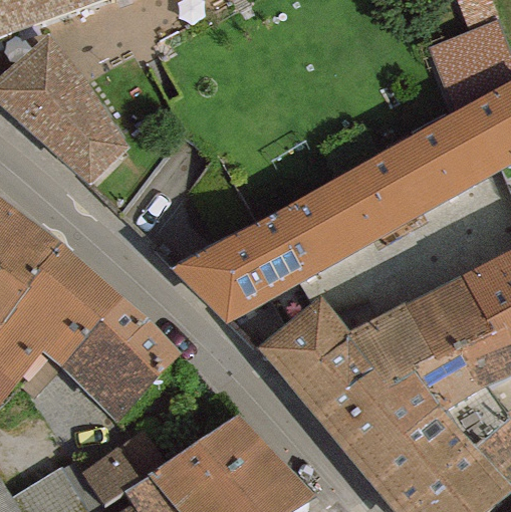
[(0,0),(0,34),(93,0),(0,0)]
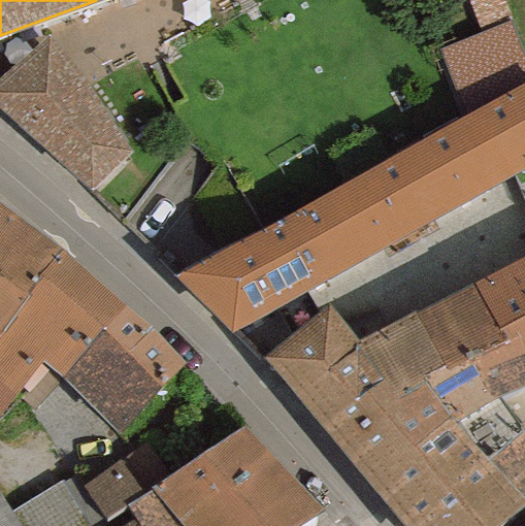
[(514,15),(507,0),(473,0),(483,27),(514,15)]
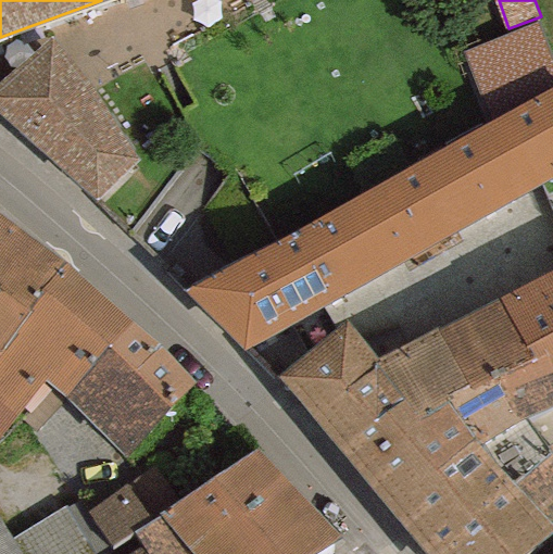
[(360,196),(401,262),(542,184),(552,209),(552,57),(539,22),(465,54),(493,121),(360,196)]
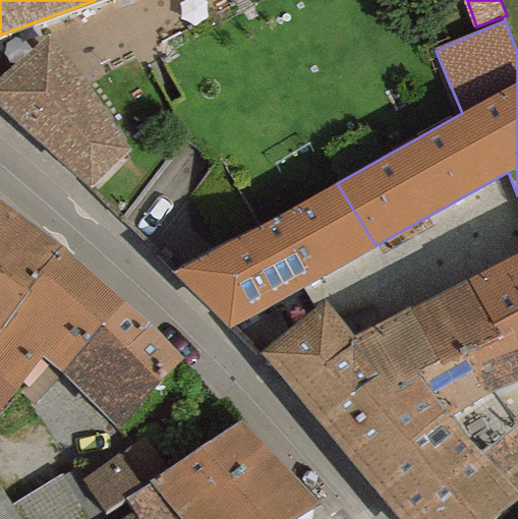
[(89,82),(50,35),(0,75),(0,105),(44,145),(90,186),(132,149),(89,82)]
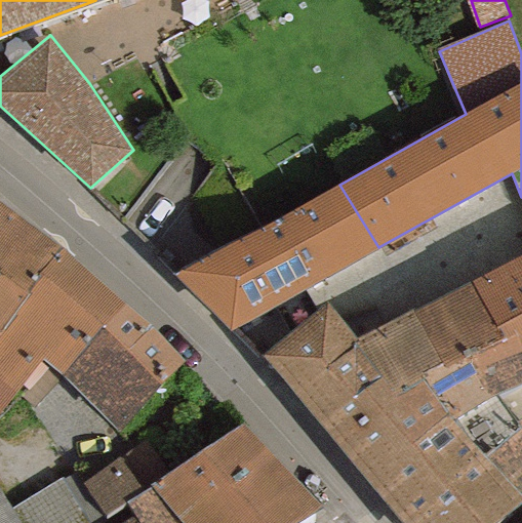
[(339,185),(175,274),(235,329),(378,247),(339,185)]
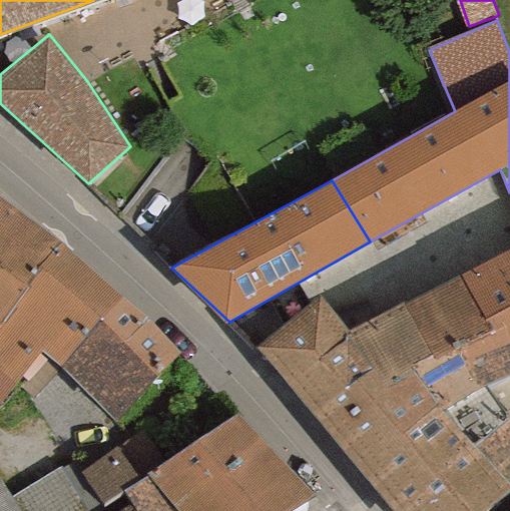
[(0,322),(1,322),(61,240),(0,192),(0,322)]
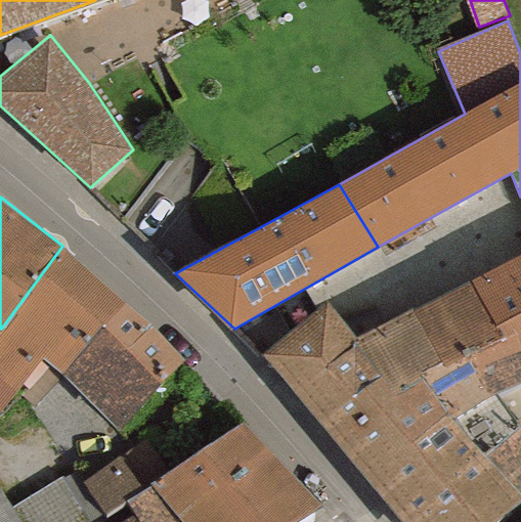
[(1,329),(43,357),(63,373),(126,302),(62,246),(1,329)]
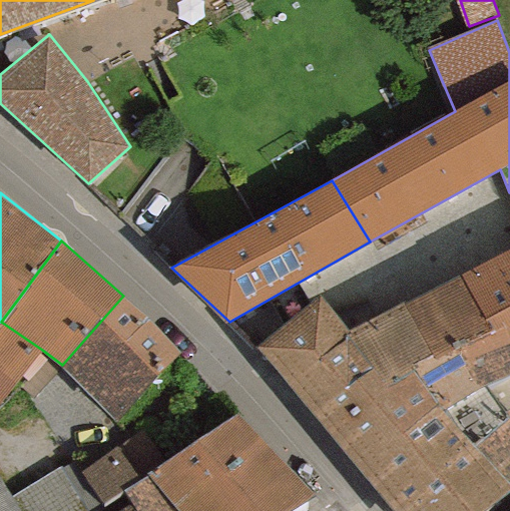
[(509,250),(461,275),(498,348),(509,343),(509,250)]
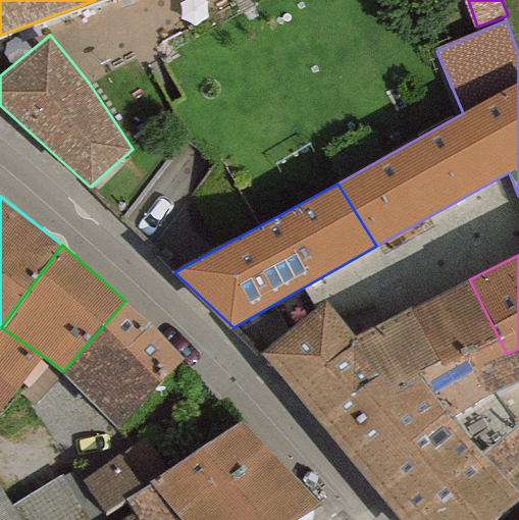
[(464,356),(489,394),(492,392),(518,380),(518,349),(507,354),(469,279),(411,308),(444,366),(464,356)]
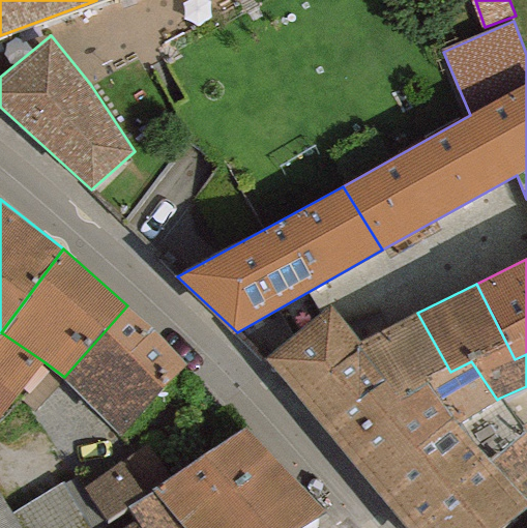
[(400,401),(360,341),(331,303),(264,360),(406,527),(501,527),(526,507),(526,500),(458,423),(428,383),(400,401)]
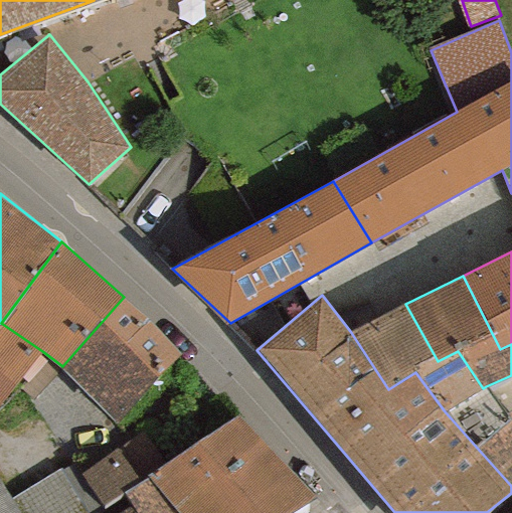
[(182,353),(124,297),(62,366),(119,423),(182,353)]
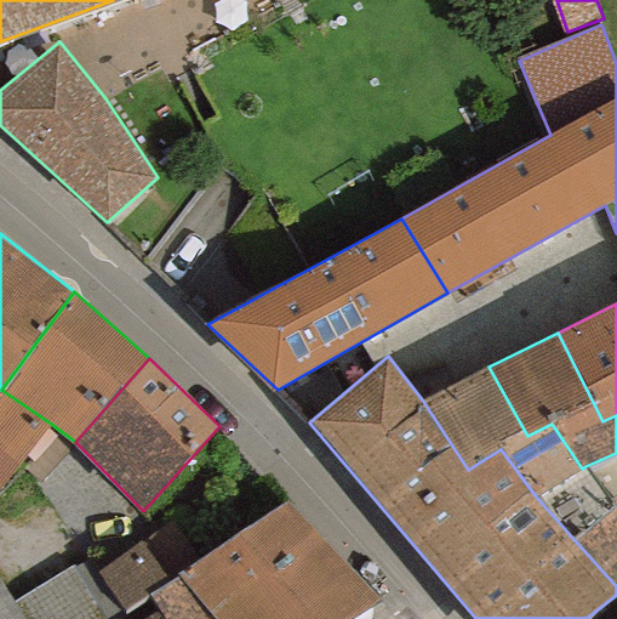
[(527,436),(489,367),(422,399),(468,470),(501,449),(536,497),(582,469),(552,424),(527,436)]
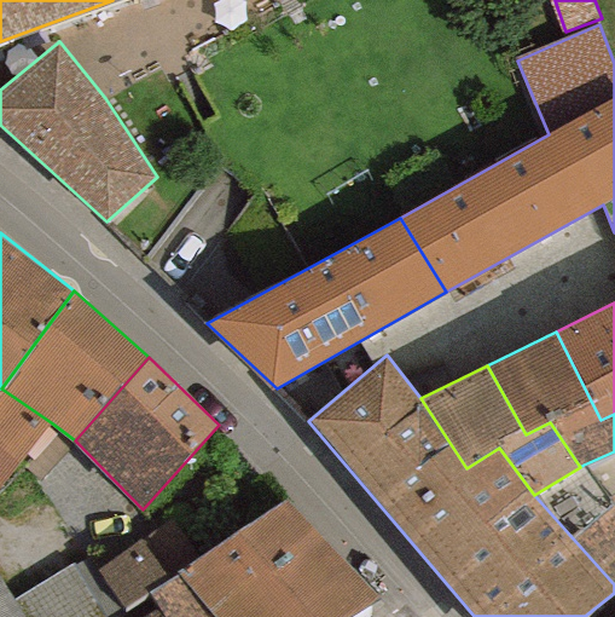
[(0,484),(51,422),(1,388),(0,390),(0,484)]
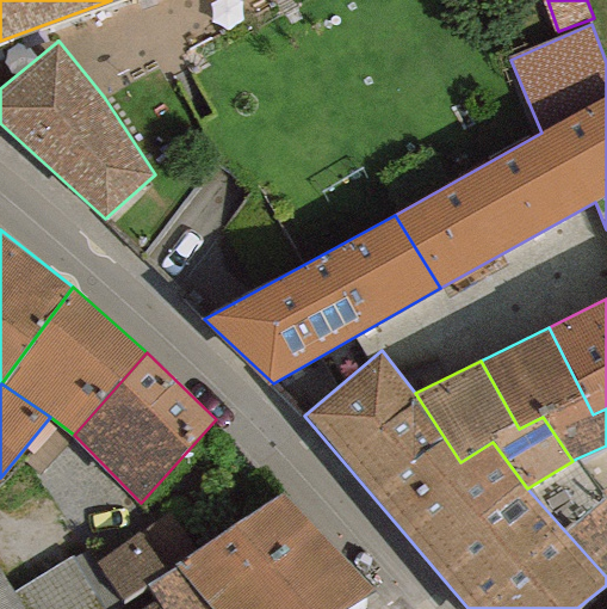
[(527,488),(606,577),(606,486),(601,490),(576,459),(573,461),(527,488)]
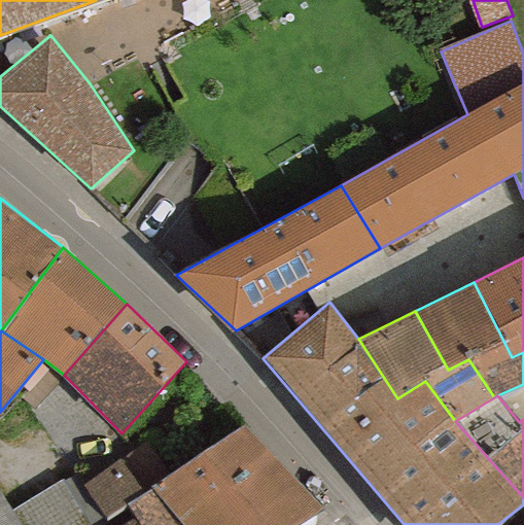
[(299,524),(324,508),(245,423),(172,474),(152,487),(127,504),(135,517),(140,524),(299,524)]
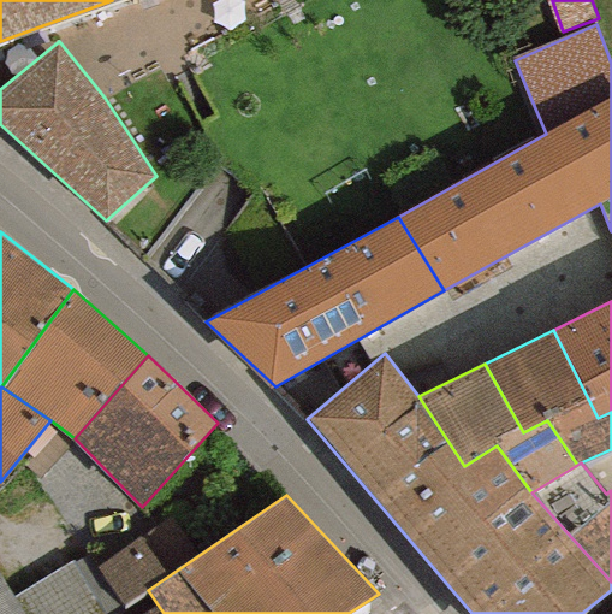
[(178,570),(201,554),(173,514),(96,565),(124,604),(148,590),(178,570)]
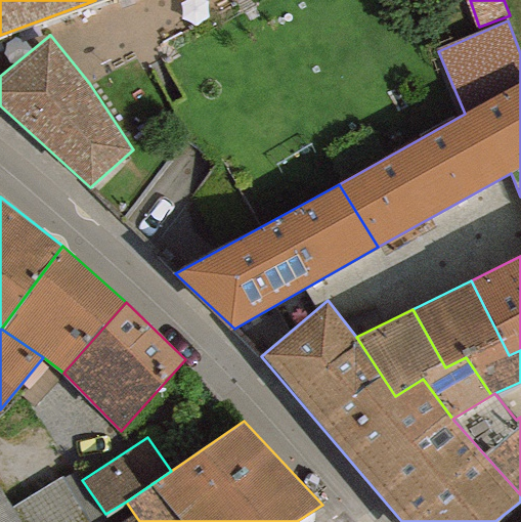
[(139,521),(134,514),(122,521),(90,521),(61,476),(11,507),(20,521),(139,521)]
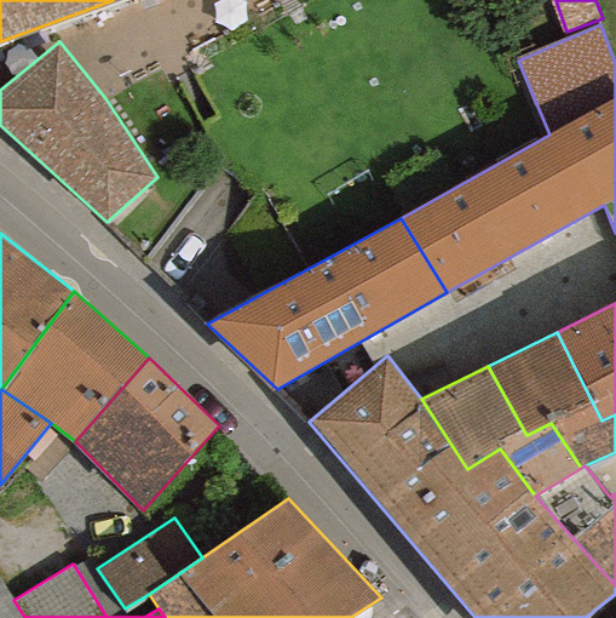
[(0,577),(0,617),(24,617),(13,600),(0,577)]
